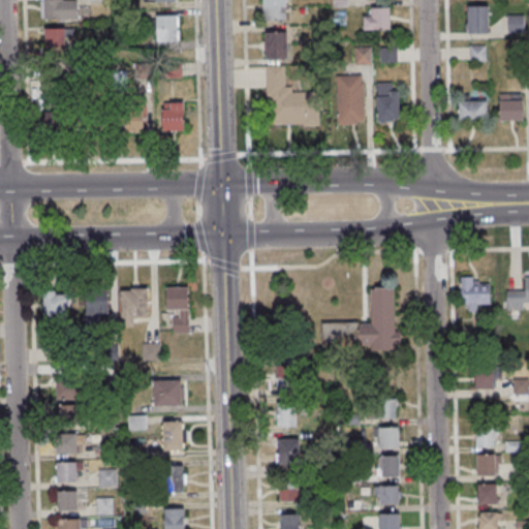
[(76,0),(42,0),(42,20),(78,20),(76,0)]
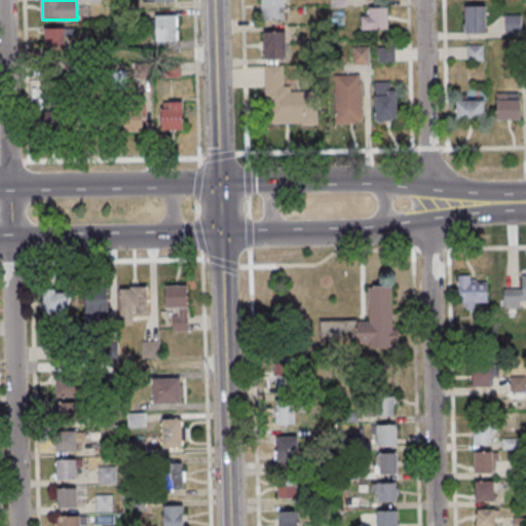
[(284,20),(284,0),(260,0),(261,20),(284,20)]
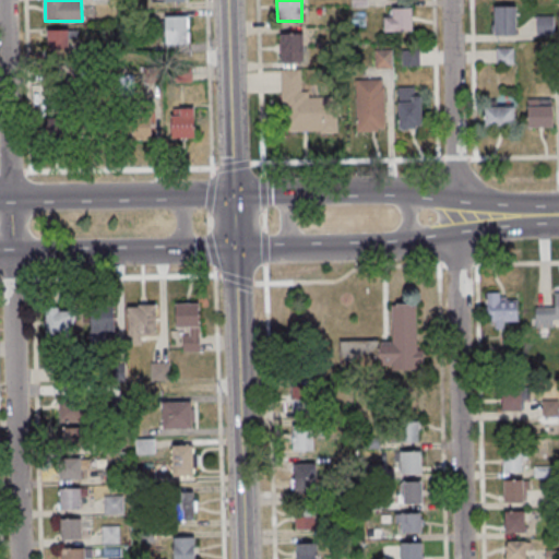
[(494,7),(494,35),(516,35),(516,7),(494,7)]
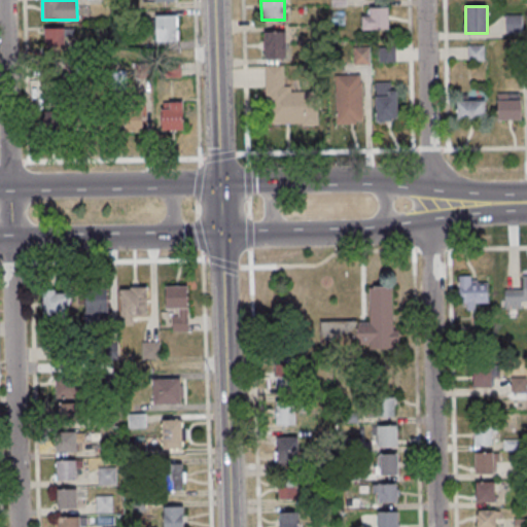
[(362,8),(362,31),(389,31),(389,8),(362,8)]
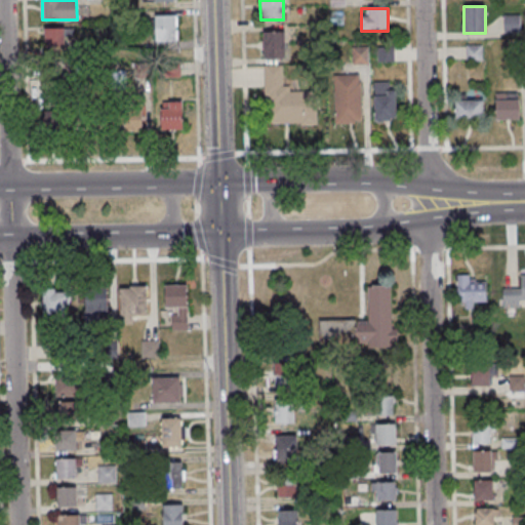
[(521,14),(505,14),(505,32),(521,32),(521,14)]
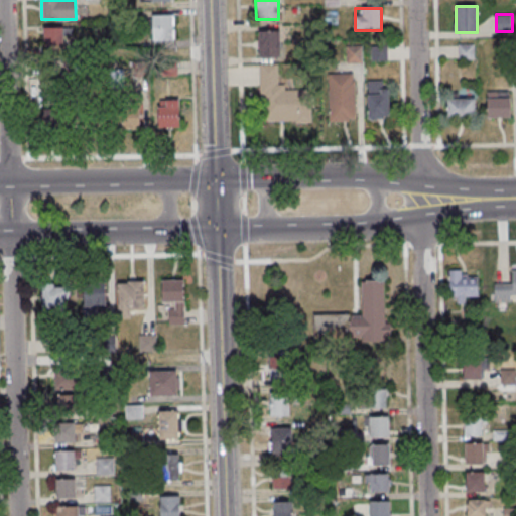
[(173,15),(151,15),(151,41),(173,41),(173,15)]
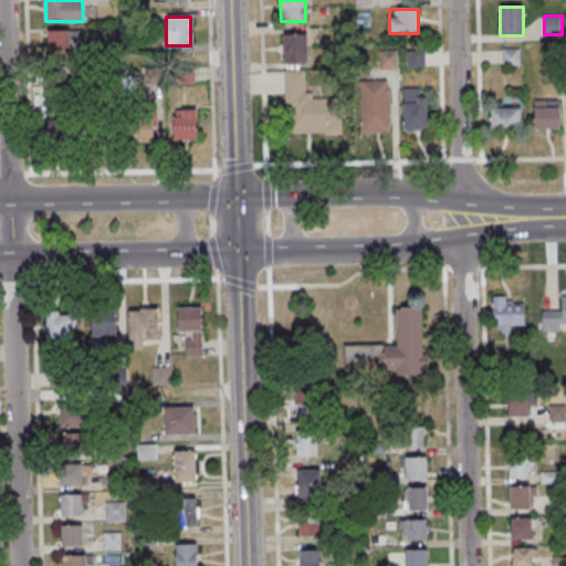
[(48,52),(70,52),(70,30),(48,30),(48,52)]
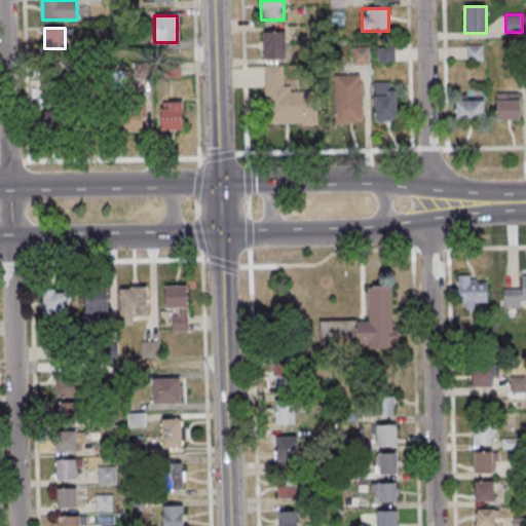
[(261,59),(286,59),(286,32),(261,32),(261,59)]
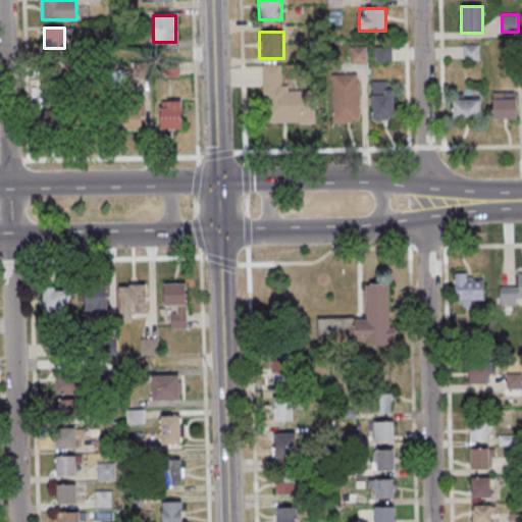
[(282,64),(262,65),(262,122),(304,122),(304,98),(282,98),(282,64)]
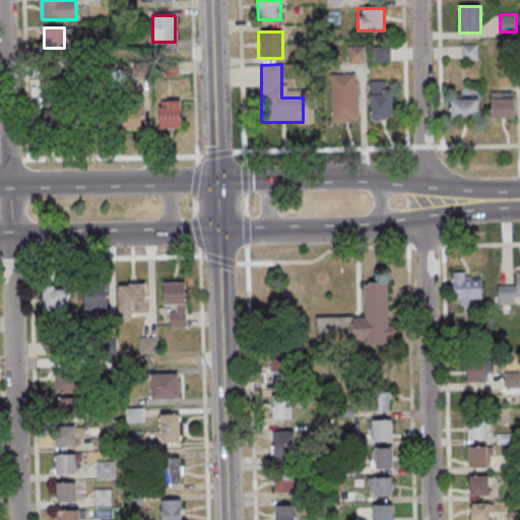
[(328,74),(328,122),(359,122),(359,74),(328,74)]
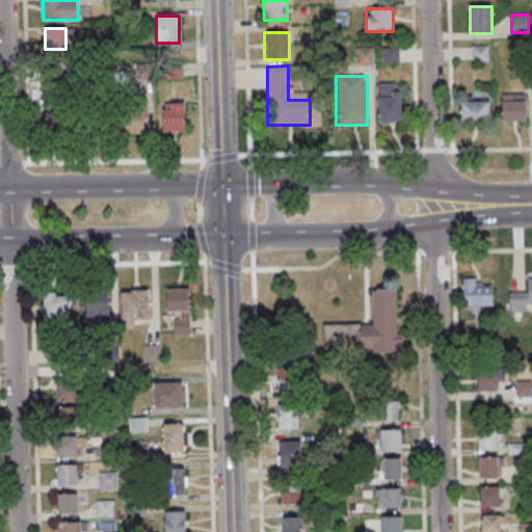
[(401,123),(401,83),(378,83),(378,123),(401,123)]
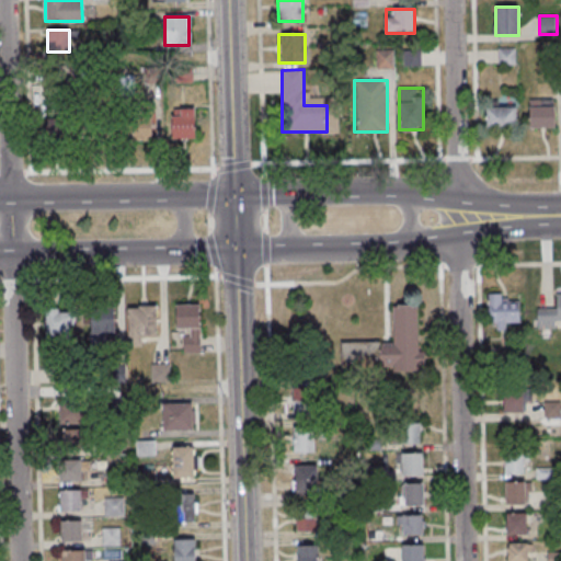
[(42,111),(57,104),(50,89),(35,95),(42,111)]
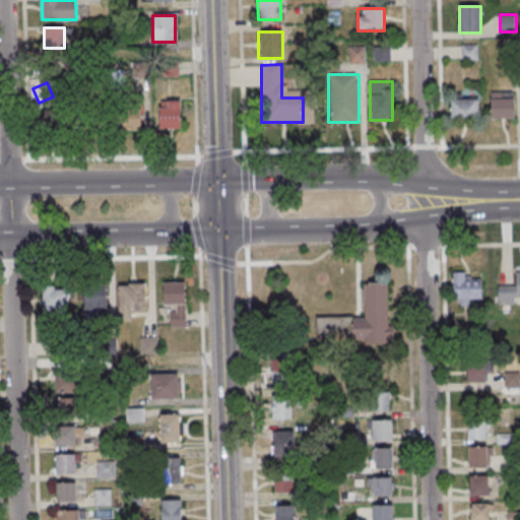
[(514,119),(514,92),(490,92),(490,119),(514,119)]
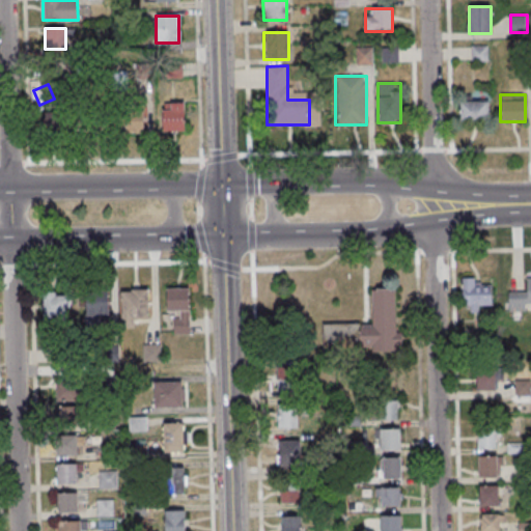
[(162,132),(185,132),(185,102),(162,102),(162,132)]
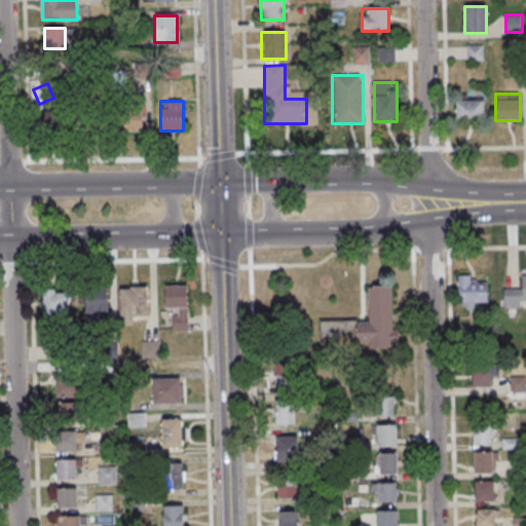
[(456,102),(456,121),(484,121),(484,102),(456,102)]
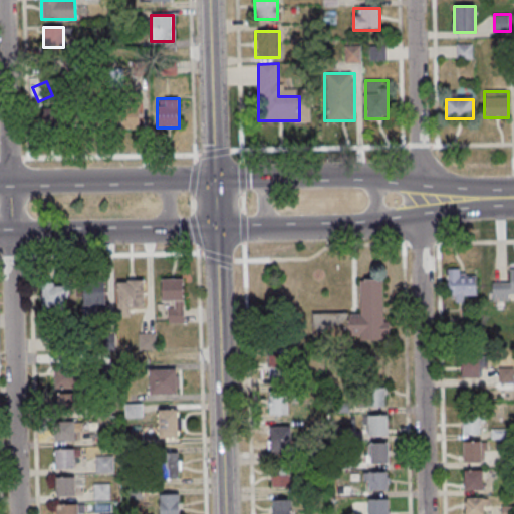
[(140,127),(140,104),(114,104),(114,127),(140,127)]
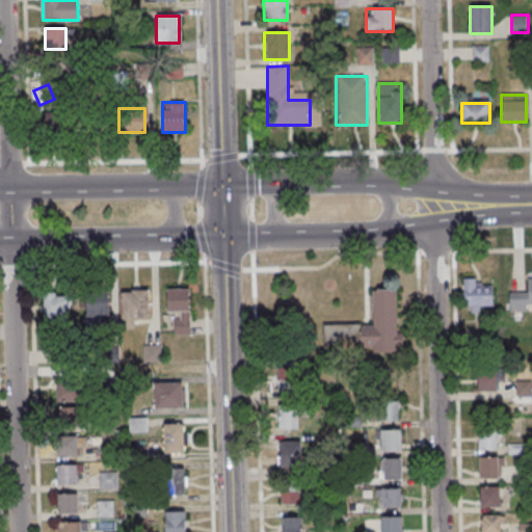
[(68,135),(68,111),(38,111),(38,135),(68,135)]
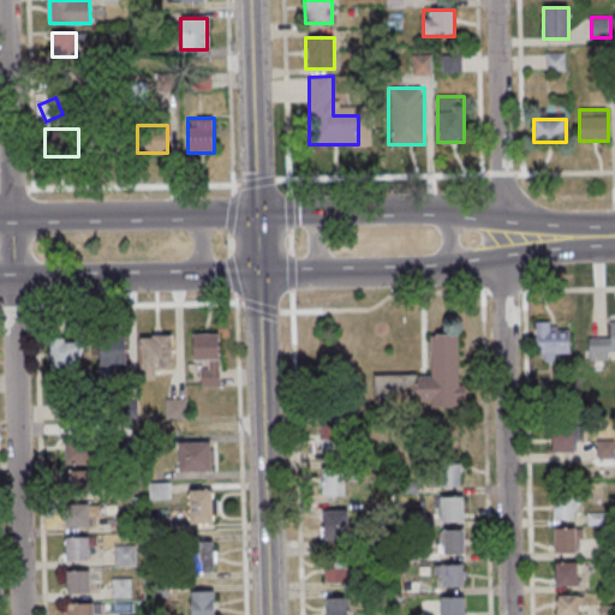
[(614,322),(610,323),(610,339),(590,339),(590,362),(609,362),(609,353),(614,352),(614,322)]
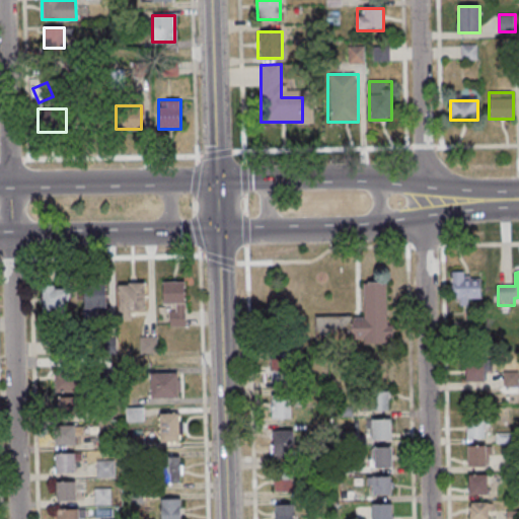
[(469,305),(469,299),(480,299),(480,274),(452,274),(452,305),(469,305)]
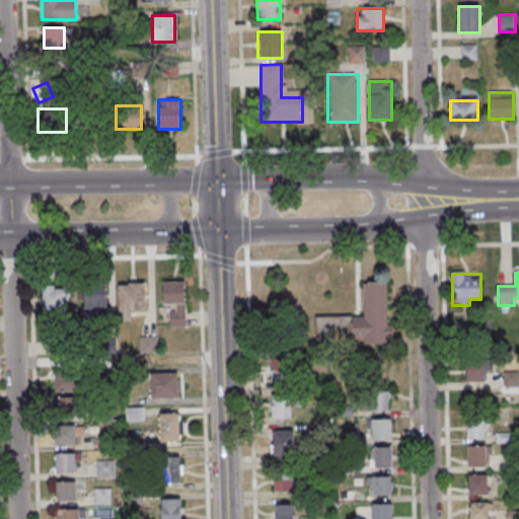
[(163,281),(164,308),(171,308),(171,303),(175,303),(176,311),(170,311),(170,325),(184,325),(183,281),(163,281)]
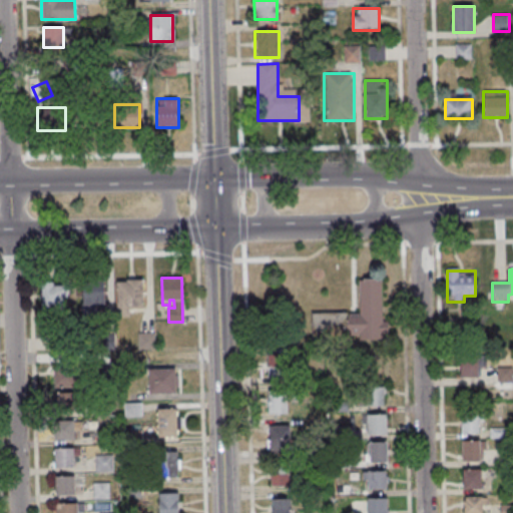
[(117,282),(118,316),(129,316),(129,307),(143,306),(142,279),(127,280),(127,282),(117,282)]
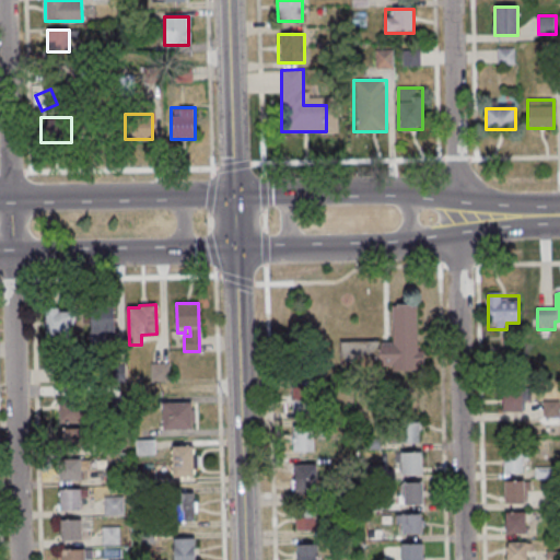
[(341,341),(341,371),(420,371),(419,305),(393,305),(393,341),(341,341)]
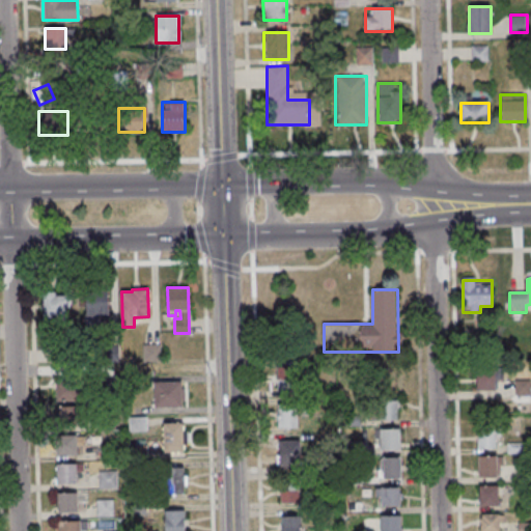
[(43,319),(70,319),(70,294),(43,294),(43,319)]
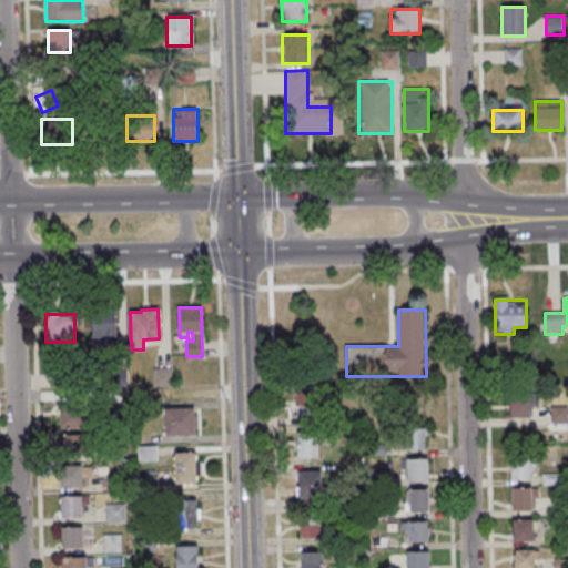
[(153,367),(153,386),(171,386),(171,367),(153,367)]
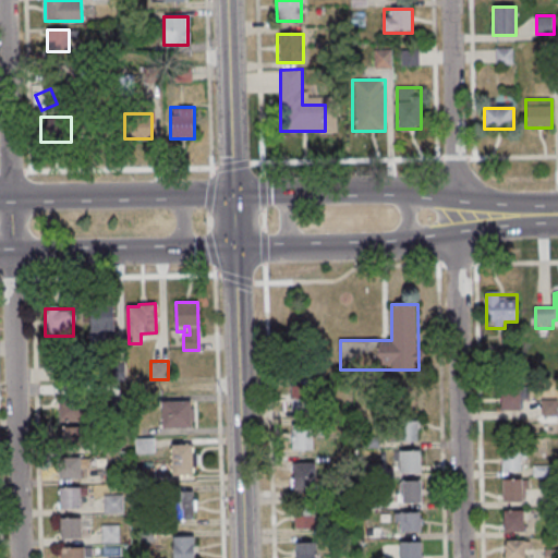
[(291,411),(322,411),(322,387),(291,387),(291,411)]
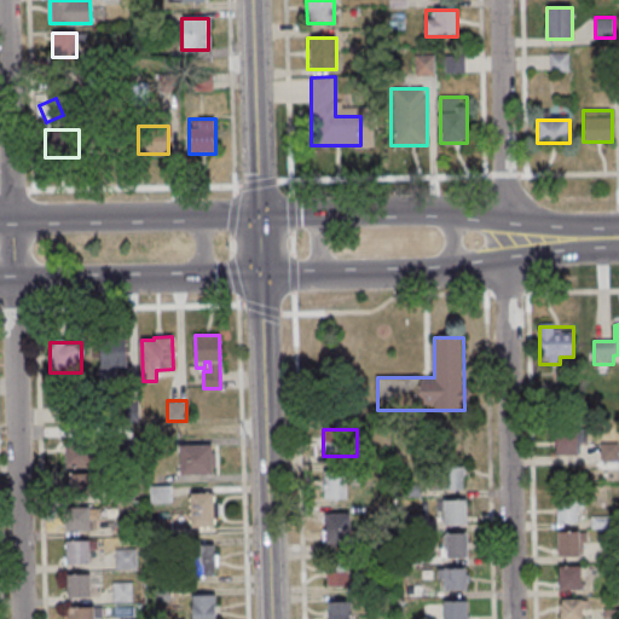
[(555,432),(555,457),(577,457),(577,432),(555,432)]
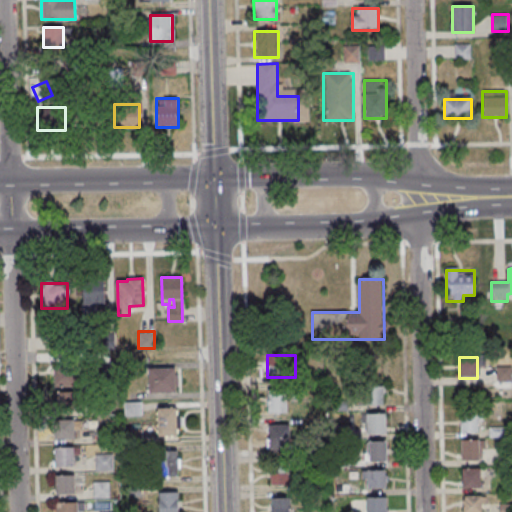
[(54,387),(78,387),(78,366),(54,366),(54,387)]
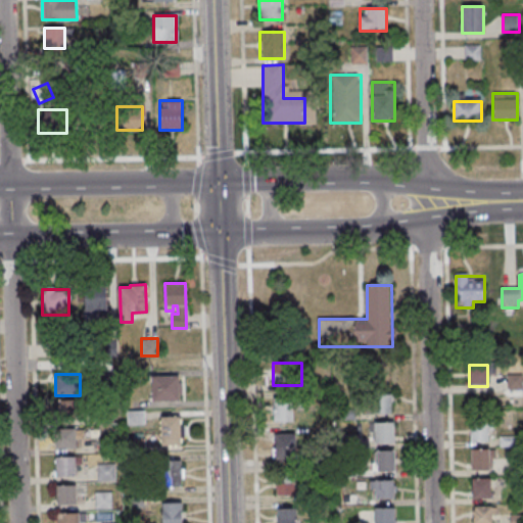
[(180,401),(180,376),(153,376),(153,401),(180,401)]
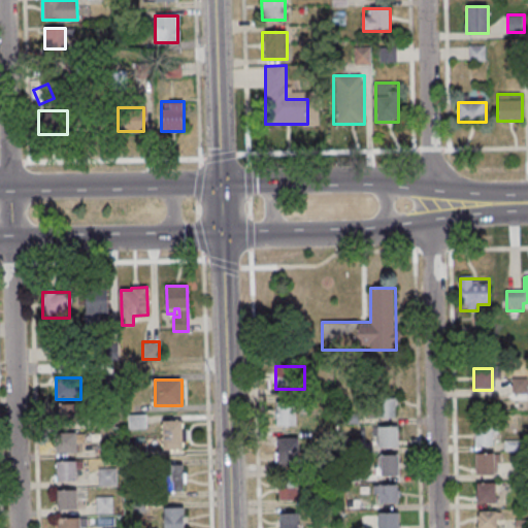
[(395,418),(395,398),(373,398),(373,418),(395,418)]
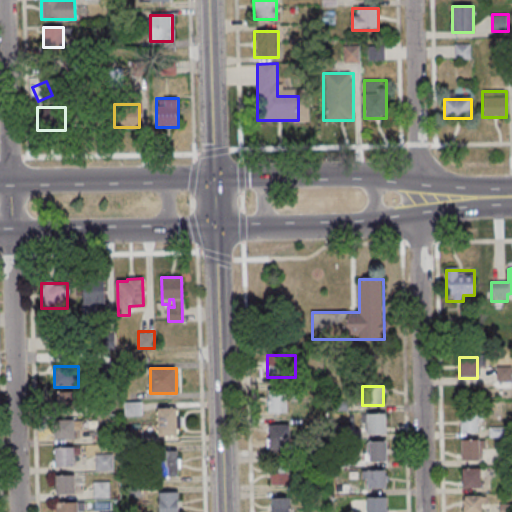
[(295,411),(295,391),(267,390),(267,411),(295,411)]
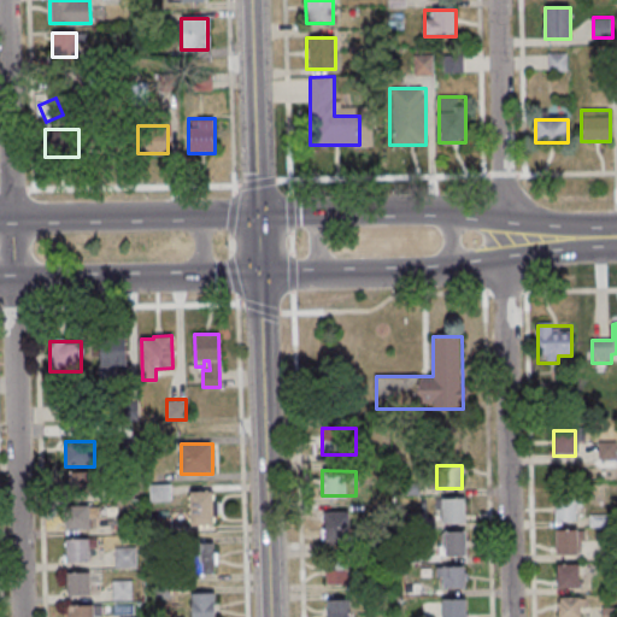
[(92,493),(92,471),(66,471),(66,493),(92,493)]
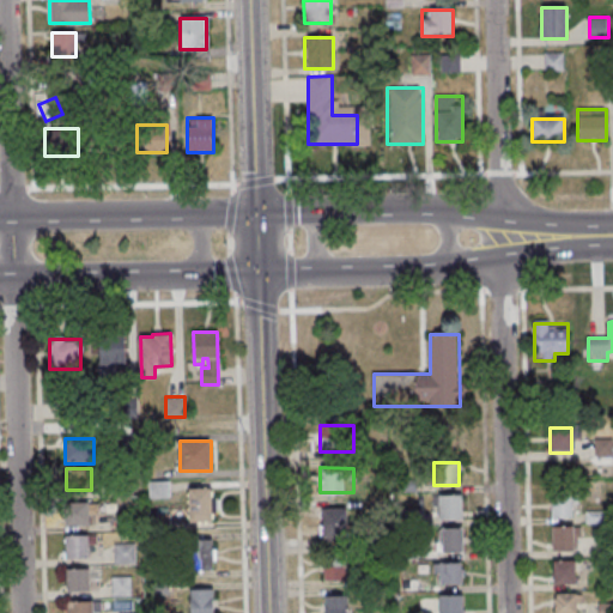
[(212,522),(212,487),(192,487),(192,522),(212,522)]
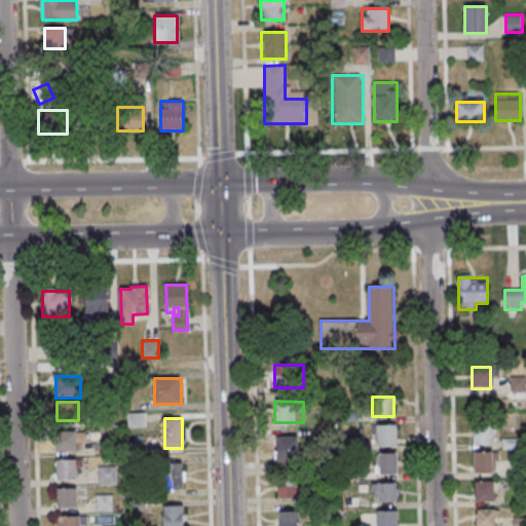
[(377,445),(397,445),(397,424),(377,424),(377,445)]
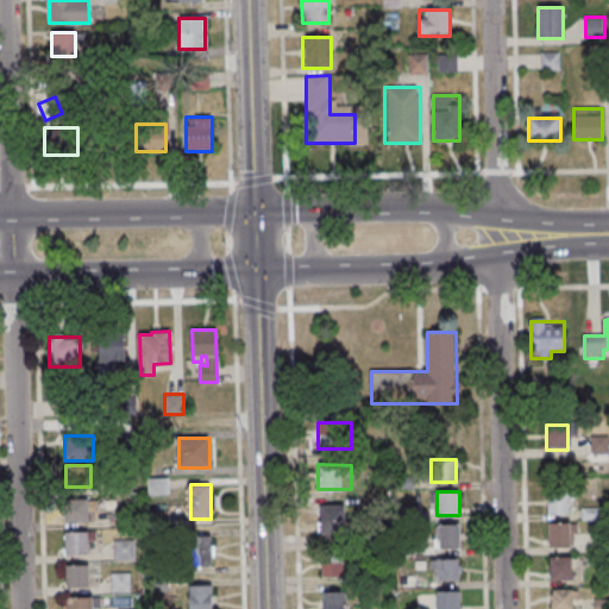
[(547,514),(569,514),(569,494),(547,494),(547,514)]
